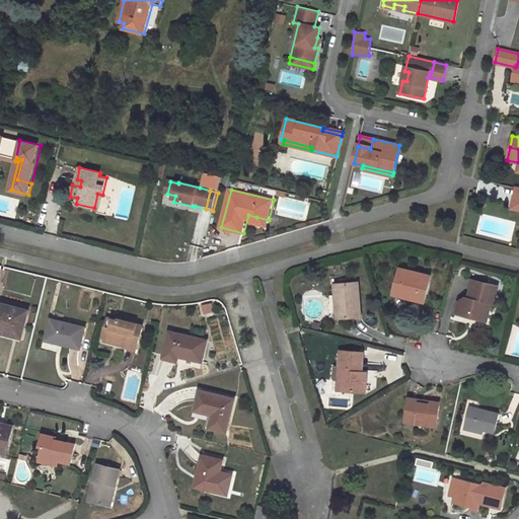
[(269,220),(256,217),(254,223),(268,226),(269,220)]
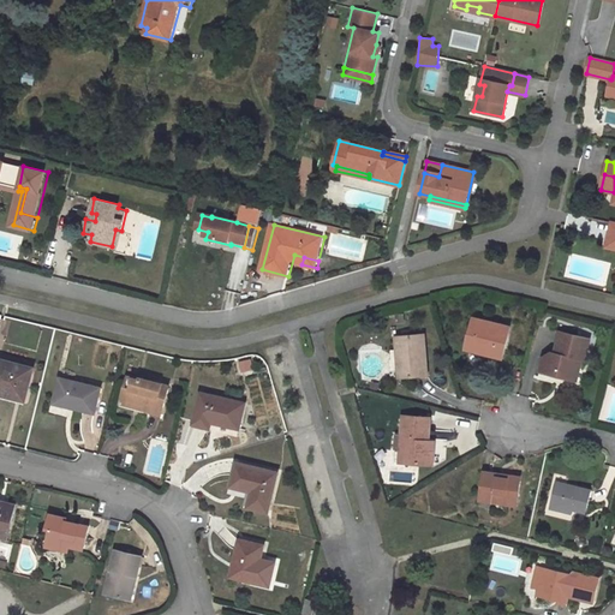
[(511,327),(475,317),(467,347),(489,352),(489,354),(502,358),(511,327)]
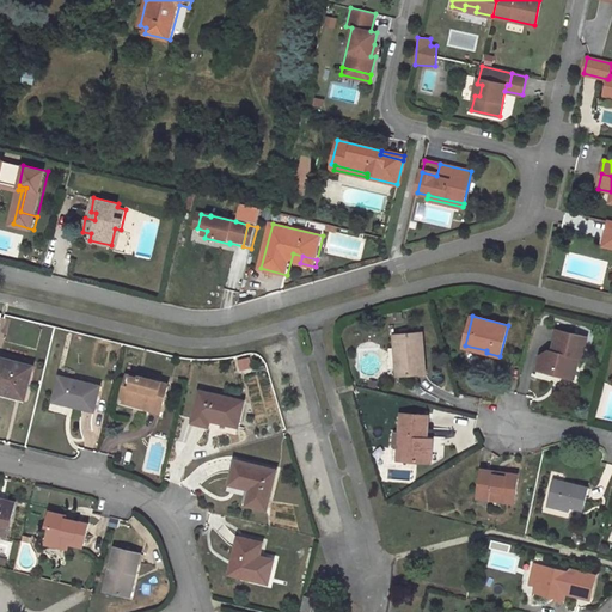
[(588,337),(558,330),(554,352),(550,350),(542,356),(538,371),(574,380),(579,359),(582,360),(588,337)]
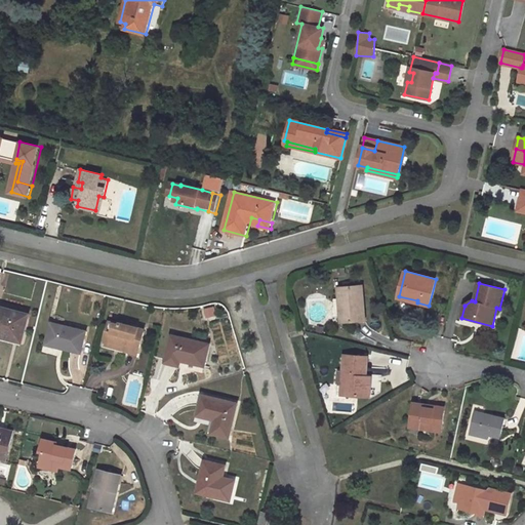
[(362,285),(337,287),(338,297),(344,297),(344,306),(341,306),(344,321),(365,319),(362,285)]
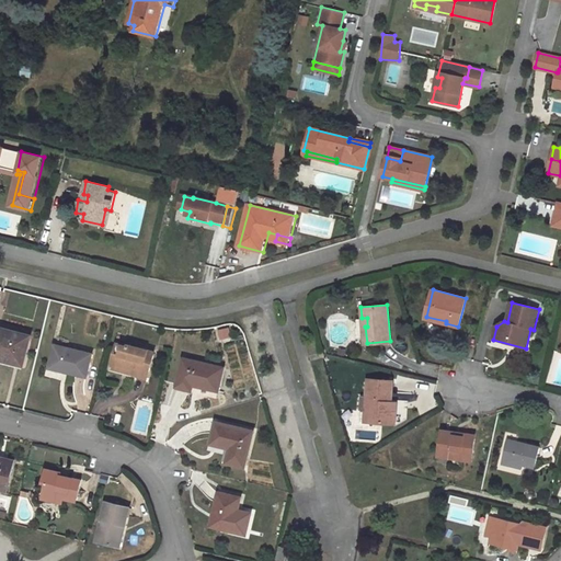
[(32,335),(0,327),(0,359),(23,367),(32,335)]
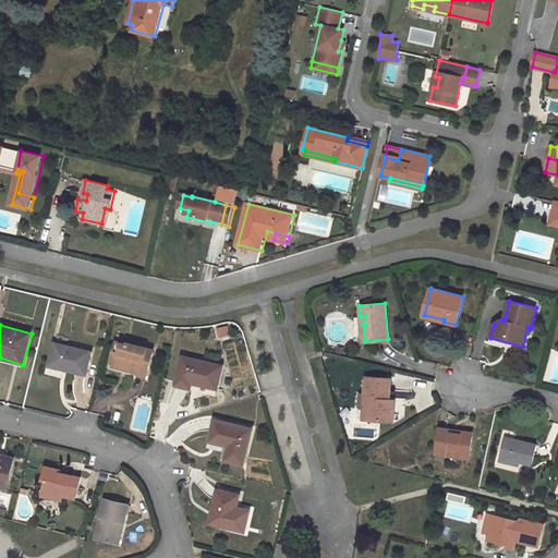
[(128,346),(116,342),(113,351),(119,352),(116,364),(138,371),(138,374),(146,376),(154,350),(128,343),(128,346)]
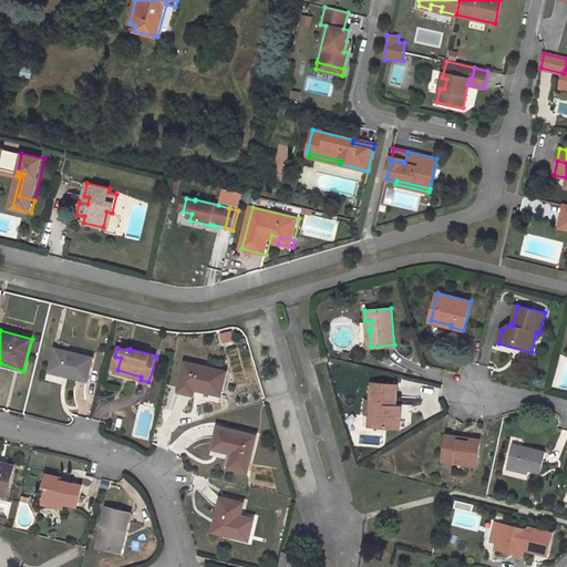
[(93,359),(54,349),(49,371),(86,381),(93,359)]
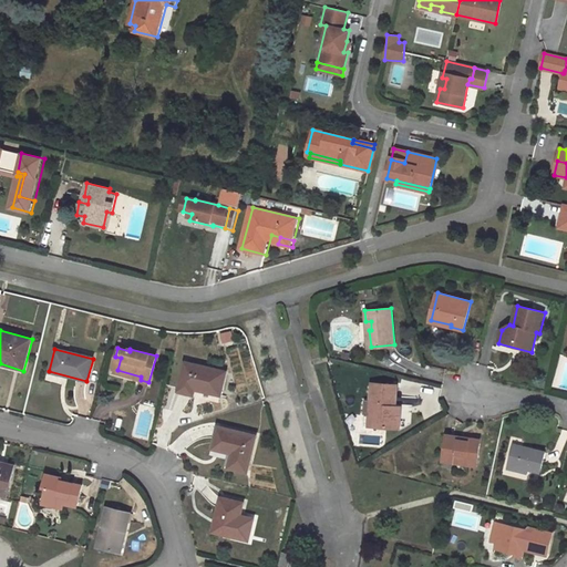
[(121,358),(115,357),(112,372),(141,380),(141,377),(117,370),(121,358)]
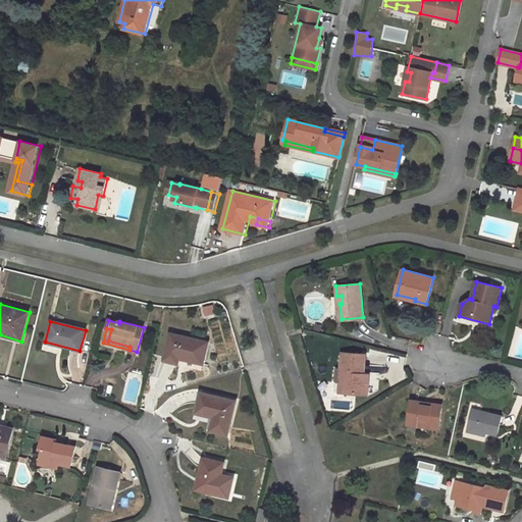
[(207,342),(170,333),(164,360),(177,363),(178,356),(184,357),(184,359),(203,363),(207,342)]
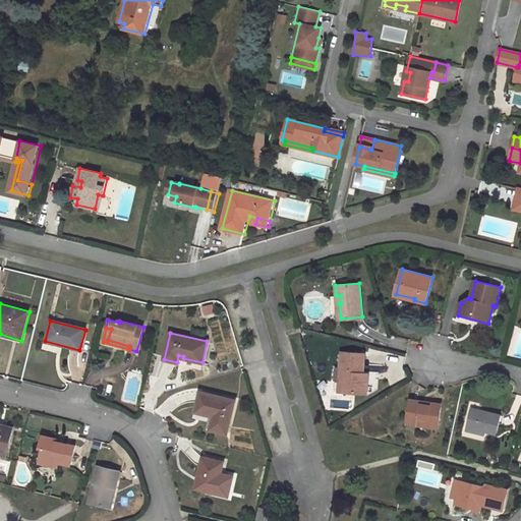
[(364,353),(342,352),(340,371),(345,371),(343,392),(366,394),(368,373),(363,373),(364,353)]
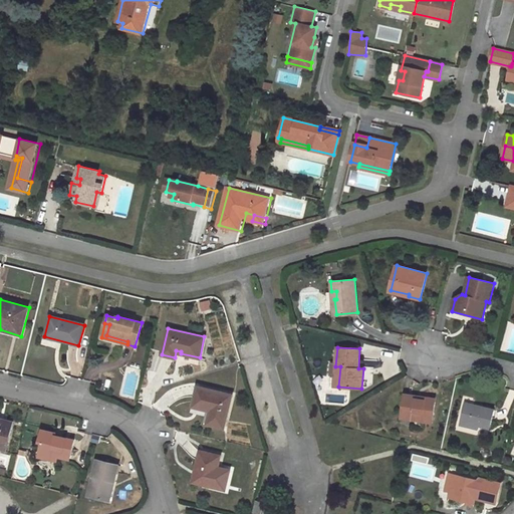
[(232,396),(197,387),(193,407),(211,411),(214,412),(211,425),(224,428),(232,396)]
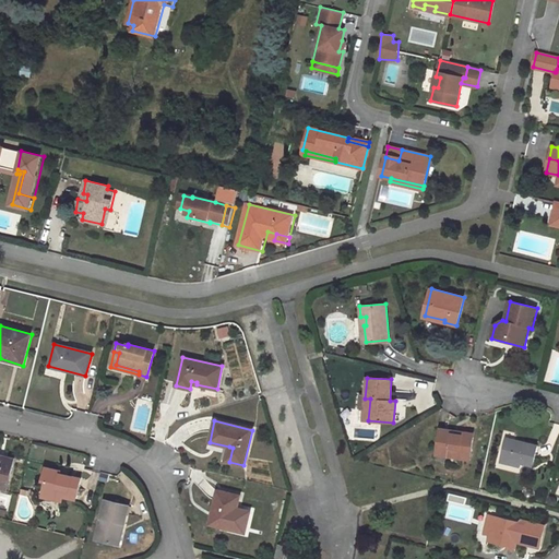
[(474,435),(439,429),(437,451),(459,454),(458,456),(471,459),(474,435)]
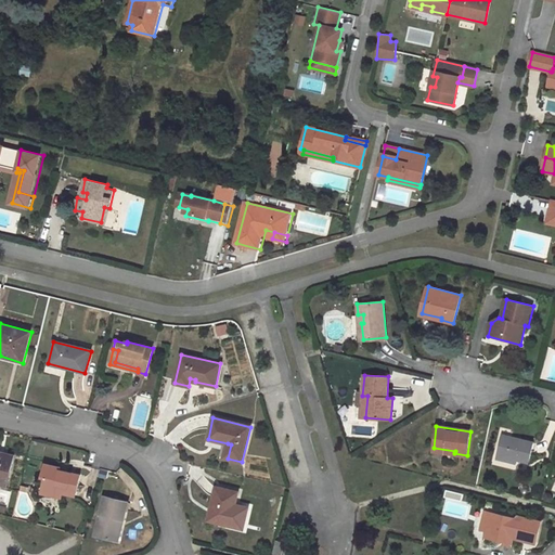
[(533,442),(503,435),(498,457),(517,463),(517,459),(529,462),(533,442)]
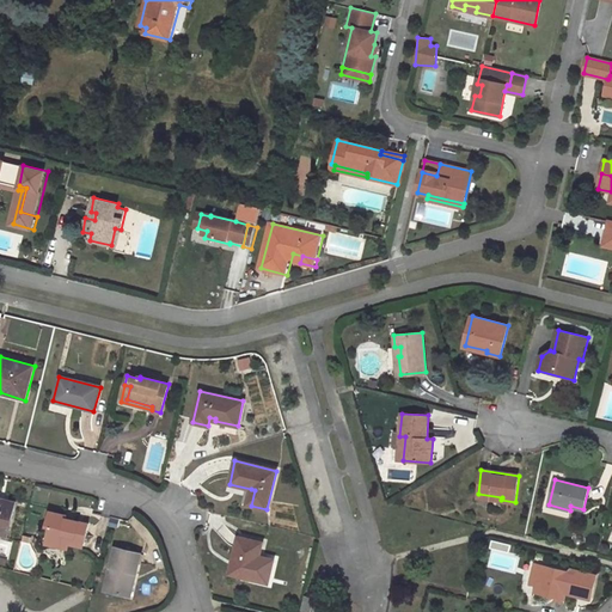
[(16,503),(0,500),(0,533),(7,536),(16,503)]
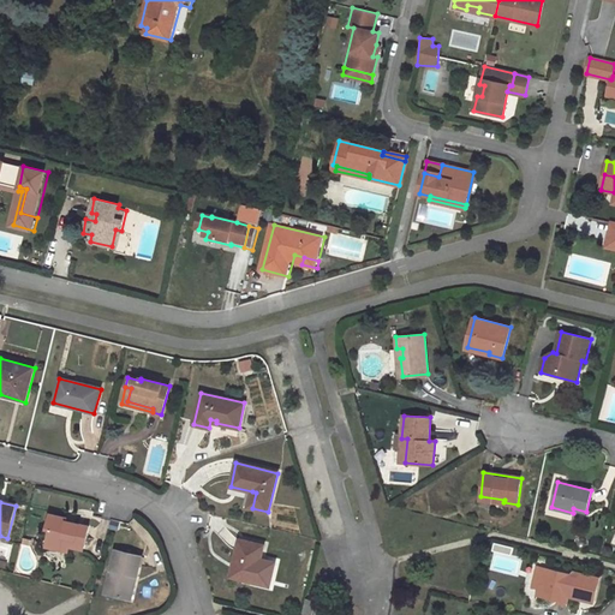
[(65,518),(51,514),(47,530),(51,530),(47,542),(63,545),(83,550),(89,526),(67,521),(65,518)]
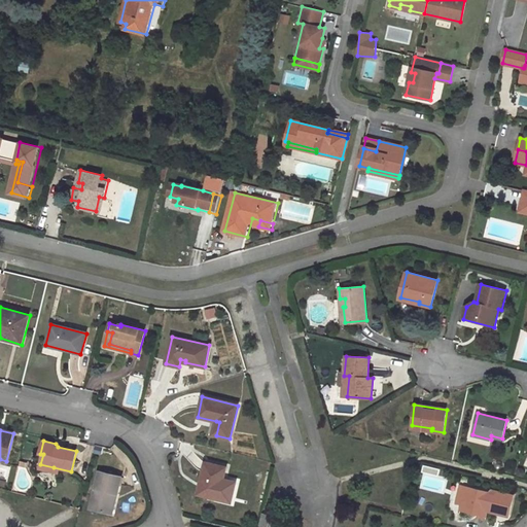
[(226,468),(206,463),(202,479),(205,480),(202,494),(218,499),(226,468)]
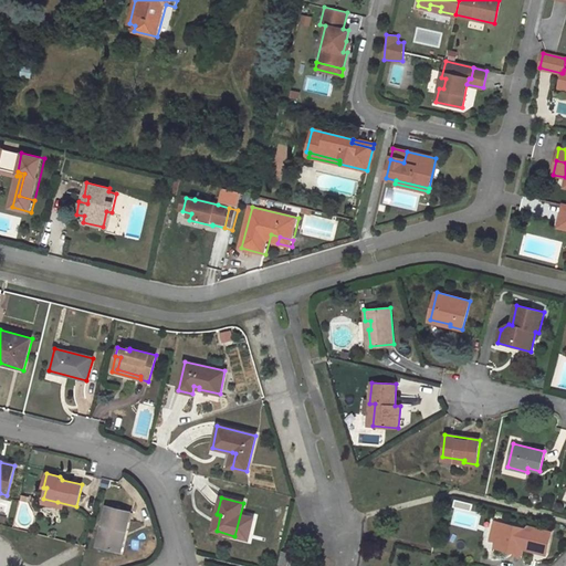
[(58,502),(43,499),(42,504),(55,507),(58,502)]
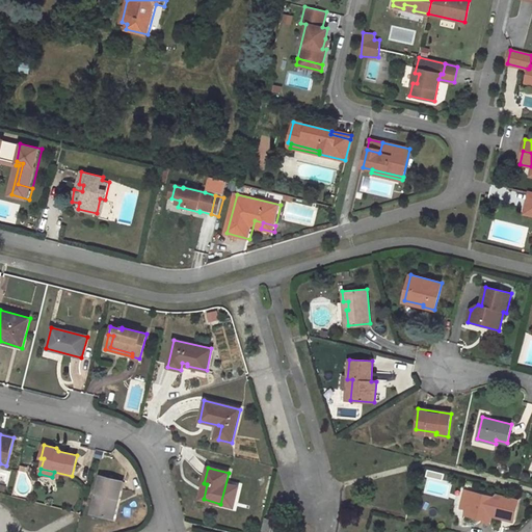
[(111,517),(116,497),(121,498),(126,479),(103,473),(92,513),(111,517)]
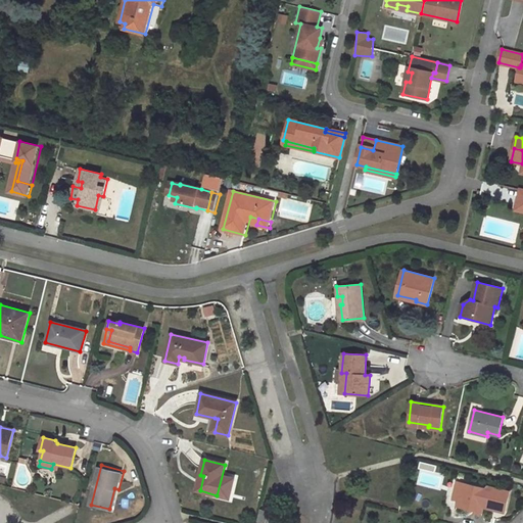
[(459,502),(464,483),(457,481),(453,500),(459,502)]
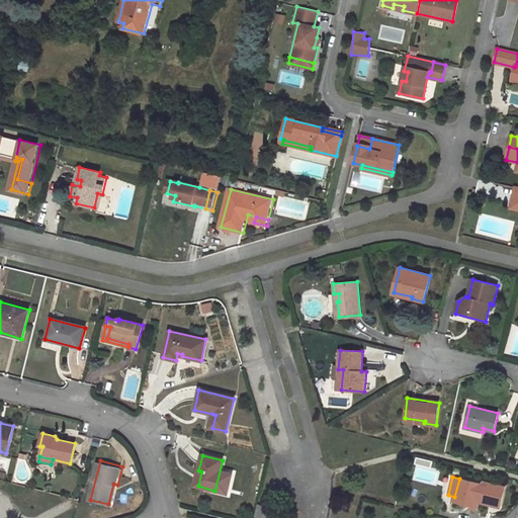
[(484,484),(459,479),(454,497),(453,502),(478,508),(484,484)]
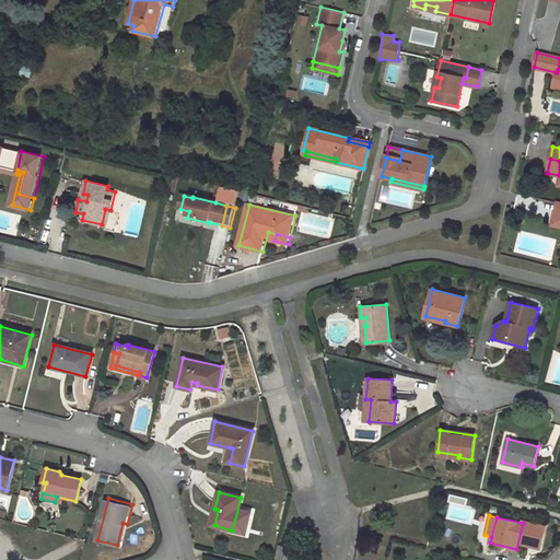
[(121,546),(127,524),(123,523),(117,545),(121,546)]
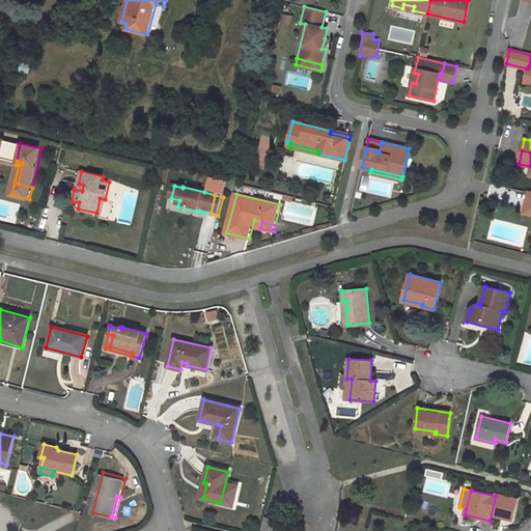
[(269,530),(272,520),(266,518),(262,529),(269,530)]
